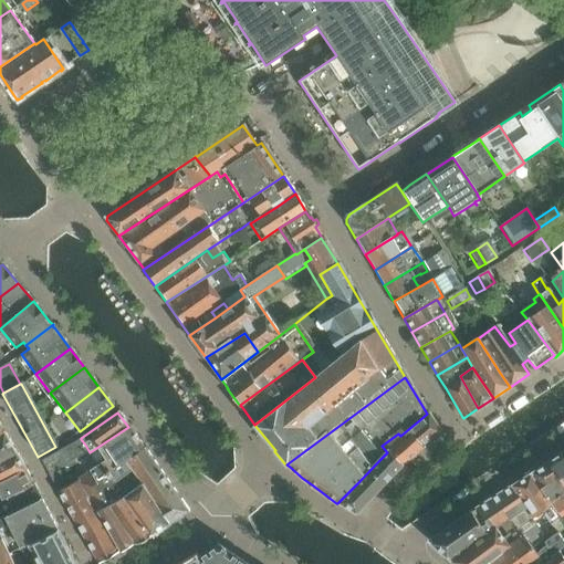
[(407,430),(420,449),(432,439),(440,434),(427,414),(419,420),(407,430)]
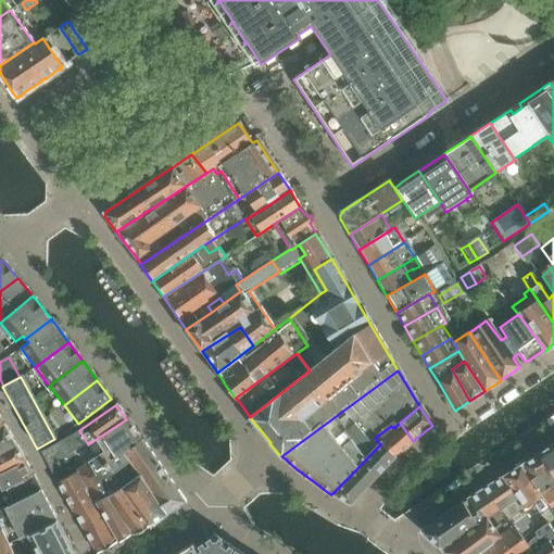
[(126,419),(95,440),(103,452),(100,454),(112,473),(129,461),(124,453),(141,441),(126,419)]
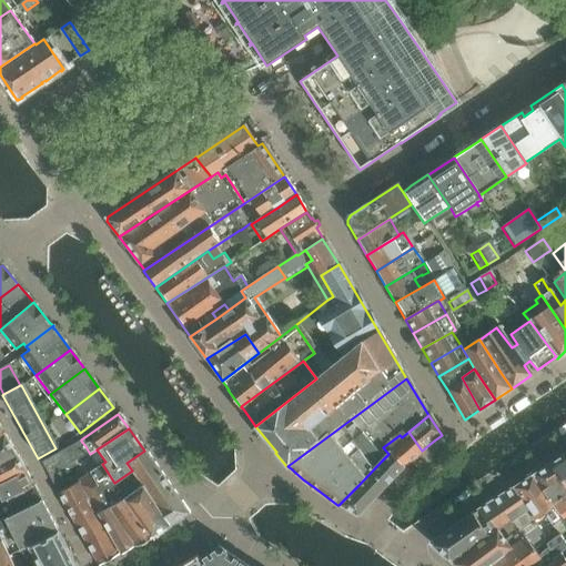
[(400,435),(383,447),(388,454),(403,468),(422,451),(408,432),(402,437),(400,435)]
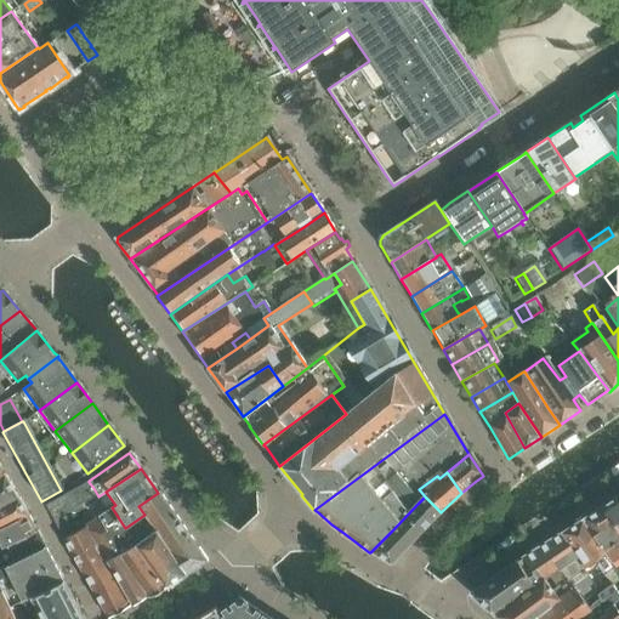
[(4,476),(0,477),(0,509),(18,500),(4,476)]
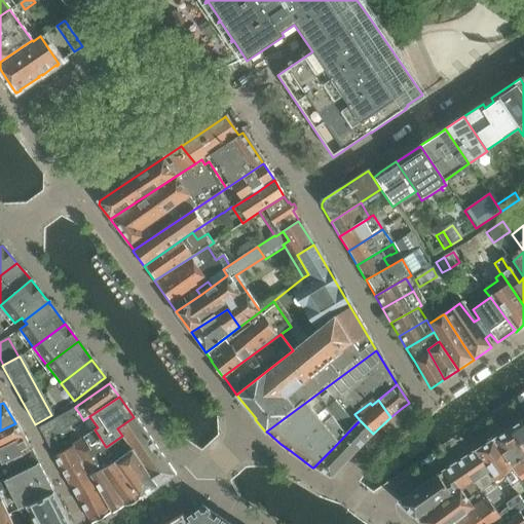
[(82,419),(79,413),(75,408),(37,429),(44,441),(82,419)]
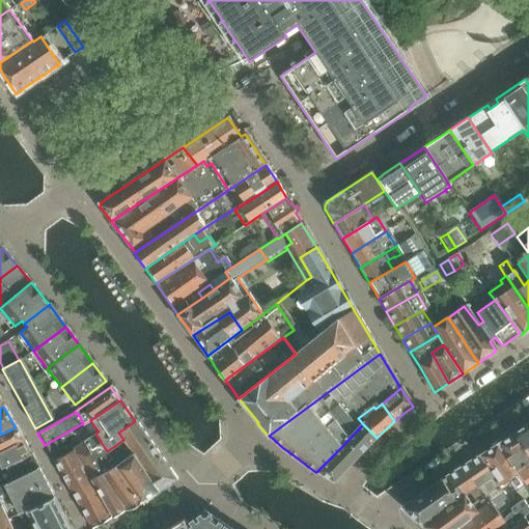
[(123,440),(158,491),(176,480),(169,470),(168,470),(159,456),(135,421),(118,433),(123,440)]
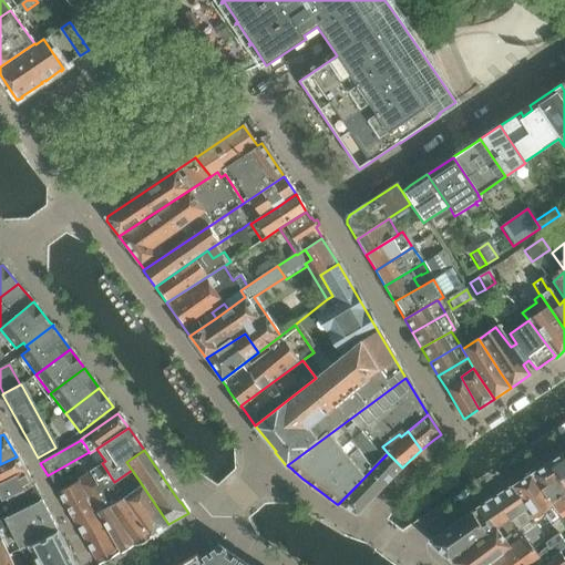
[(380,490),(402,468),(388,453),(381,460),(358,484),(350,492),(338,504),(356,515),(365,506),(371,500),(380,490)]
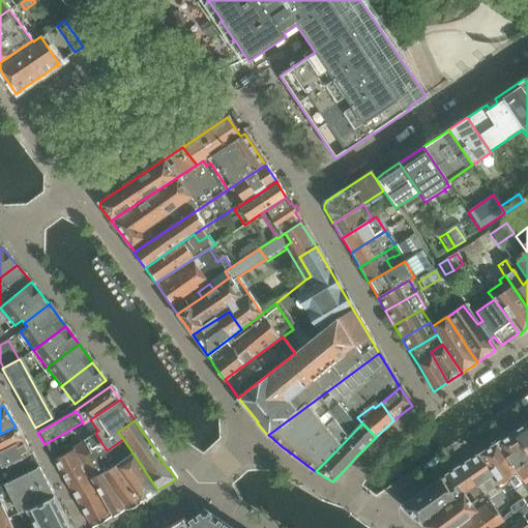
[(527,424),(527,423),(515,432),(527,452),(527,424)]
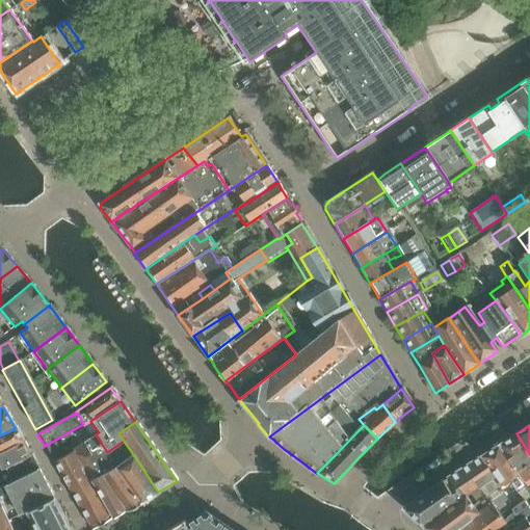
[(0,453),(23,442),(16,428),(0,435),(0,453)]
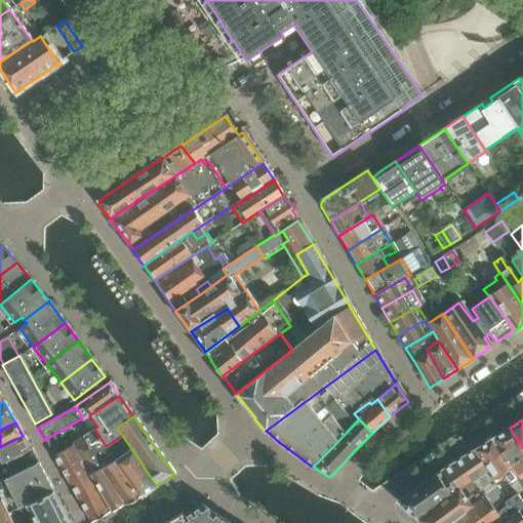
[(522,448),(510,428),(507,430),(508,430),(491,440),(517,480),(522,476),(522,448)]
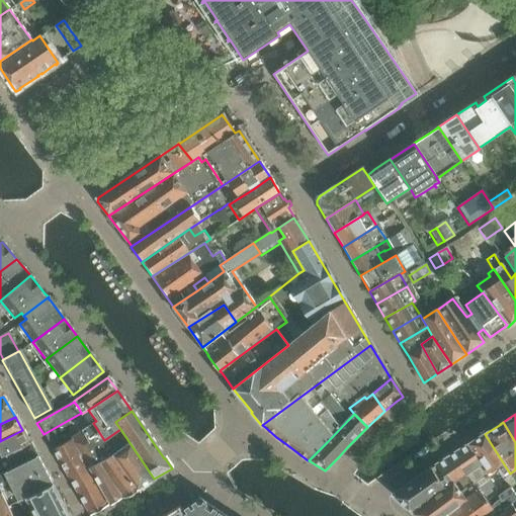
[(93,423),(83,430),(123,497),(138,489),(104,440),(93,423)]
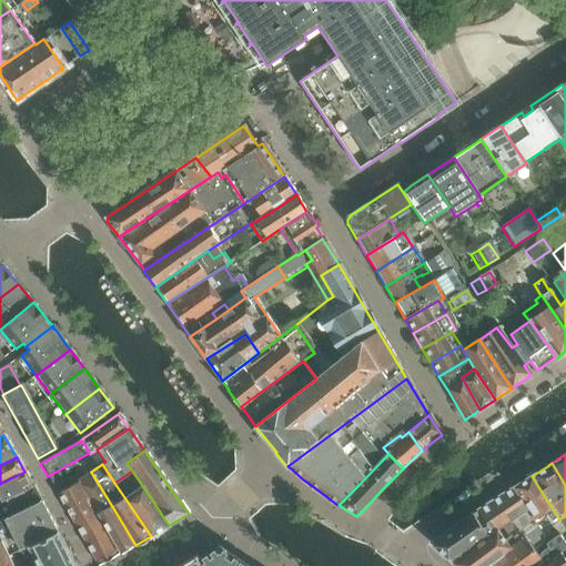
[(132,471),(114,483),(151,536),(169,525),(132,471)]
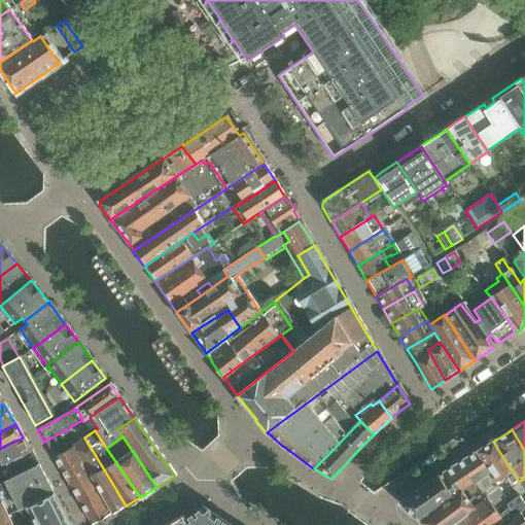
[(23,438),(0,449),(0,466),(30,450),(23,438)]
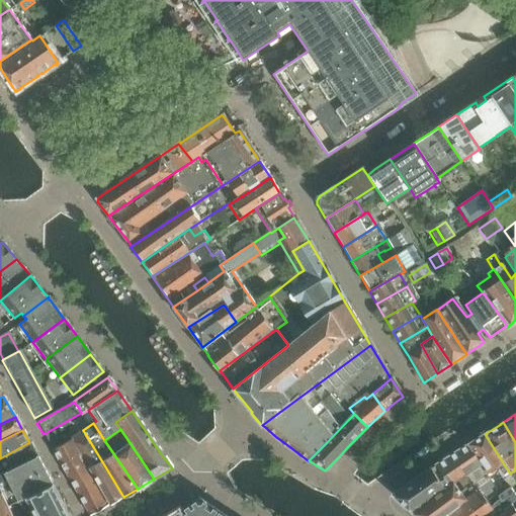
[(81,431),(82,432),(71,439),(81,456),(109,505),(123,497),(83,430),(81,431)]
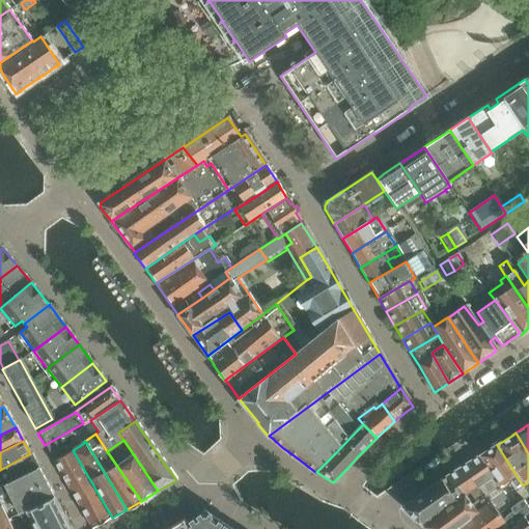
[(497,445),(479,456),(493,475),(497,481),(501,485),(502,489),(508,484),(514,495),(525,488),(523,485),(497,445)]
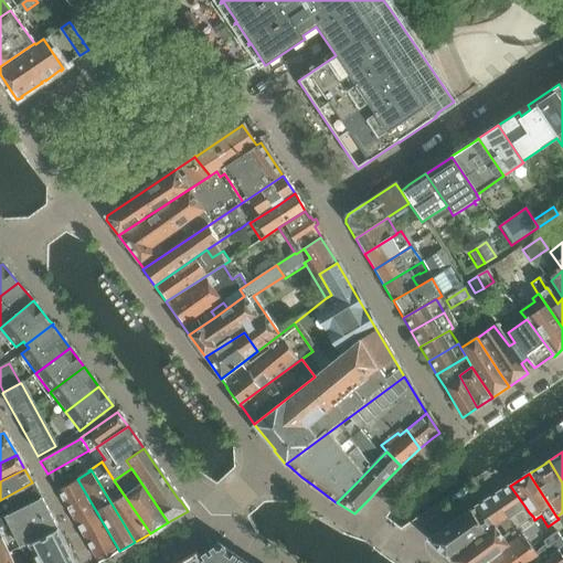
[(77,479),(56,492),(62,501),(67,511),(88,498),(77,479)]
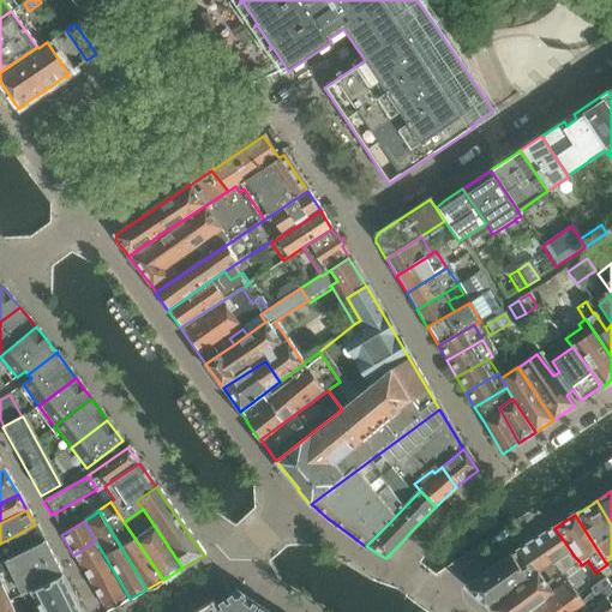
[(15,556),(43,540),(35,525),(0,544),(0,567),(16,558),(15,556)]
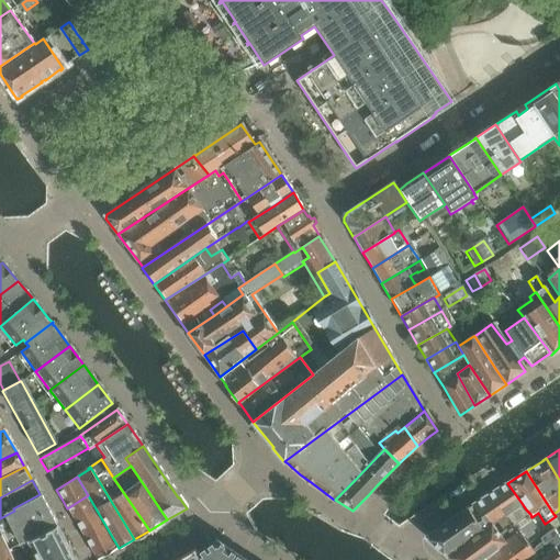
[(507,483),(496,491),(511,511),(522,503),(507,483)]
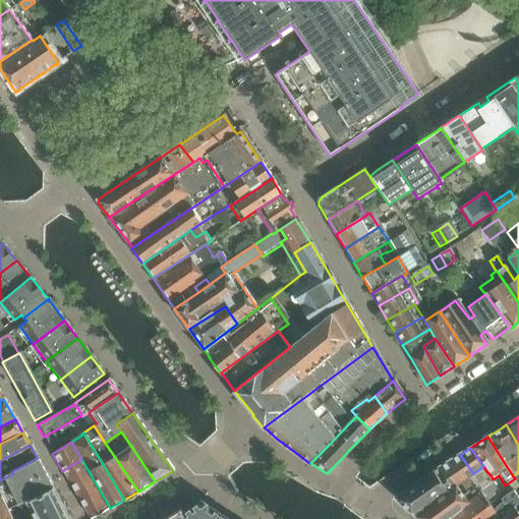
[(460,455),(449,461),(463,480),(467,477),(473,473),(460,455)]
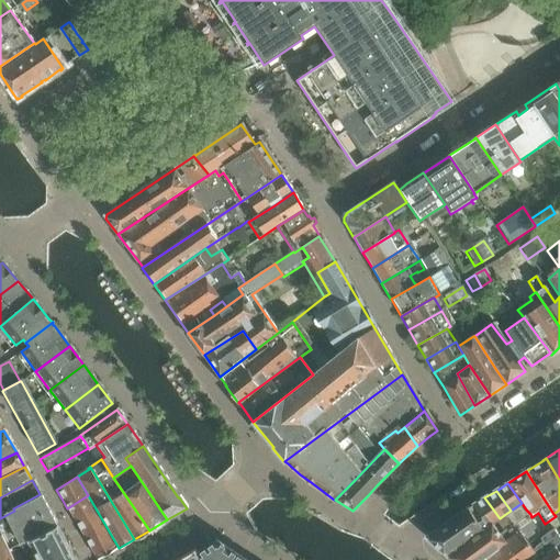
[(14,511),(0,518),(0,530),(9,550),(25,541),(26,544),(57,527),(41,495),(40,494),(13,508),(14,511)]
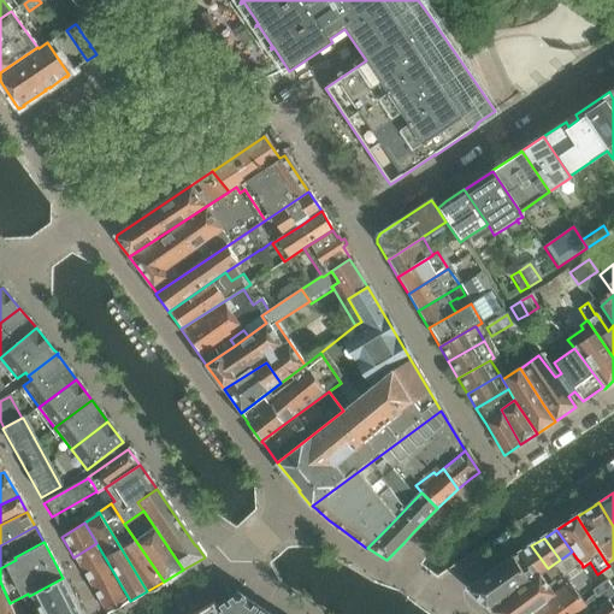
[(96,543),(74,558),(78,565),(100,603),(106,613),(111,613),(130,601),(96,543)]
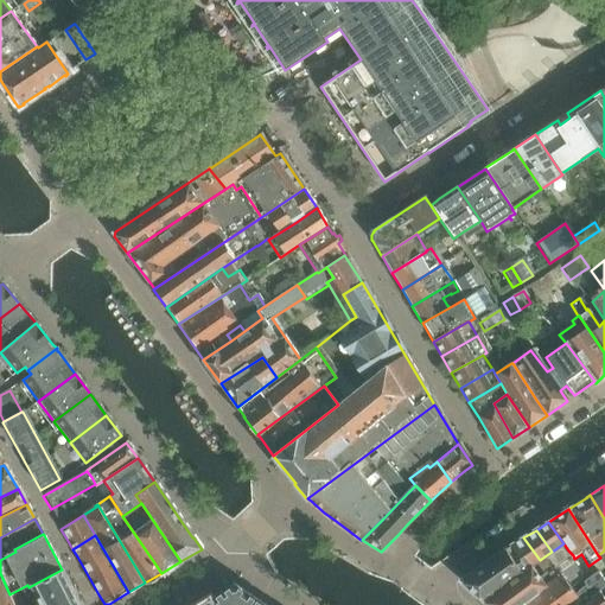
[(523,537),(509,547),(527,570),(540,560),(523,537)]
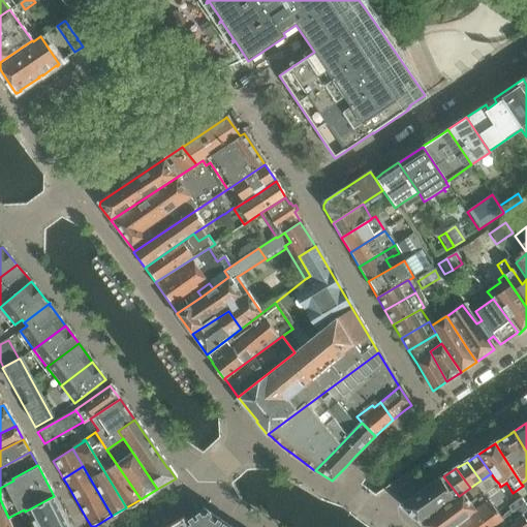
[(481,481),(474,485),(486,500),(499,491),(496,486),(499,484),(495,479),(491,473),(481,481)]
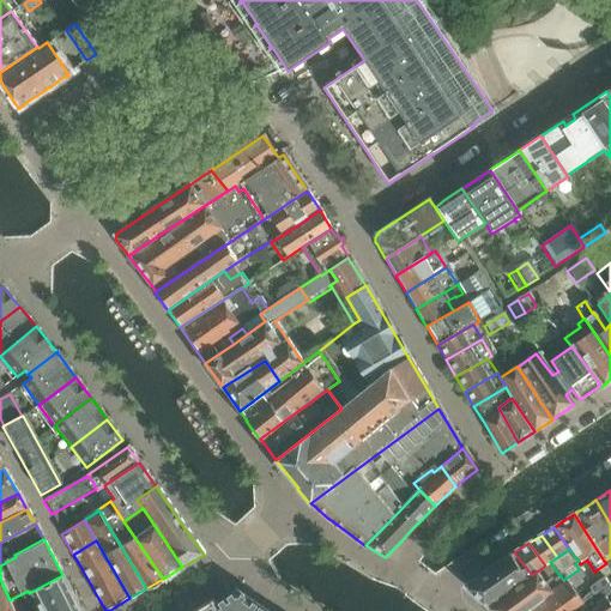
[(509,555),(463,587),(487,608),(532,575),(514,552),(509,556),(509,555)]
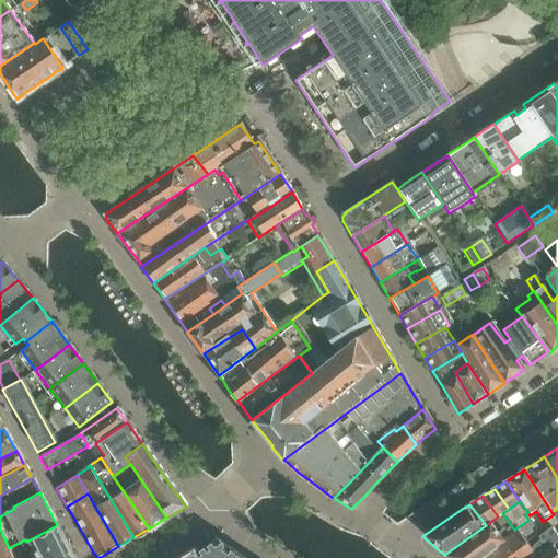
[(486,525),(444,555),(444,556),(446,557),(475,557),(514,530),(502,513),(498,516),(486,525)]
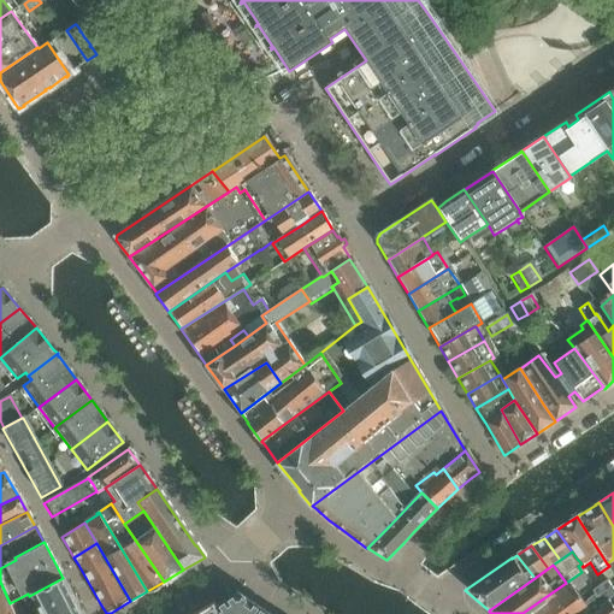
[(594,589),(582,572),(566,583),(523,613),(559,613),(583,597),(586,601),(596,594),(594,589)]
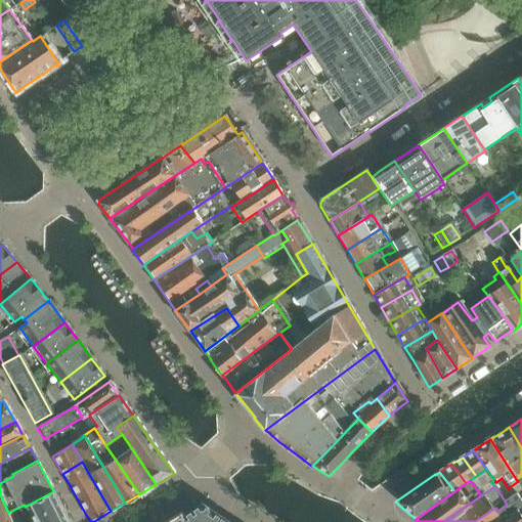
[(69,521),(68,520),(53,491),(25,507),(24,505),(8,513),(11,521),(17,521),(19,520),(20,521),(69,521)]
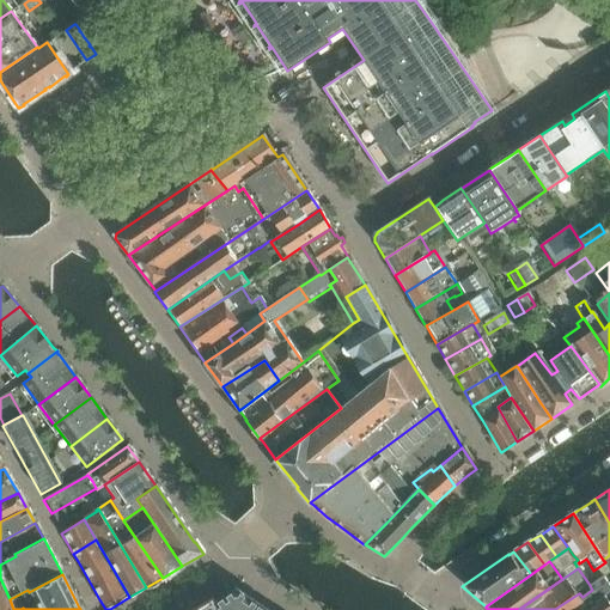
[(590,585),(592,590),(583,597),(579,593),(555,609),(593,609),(597,607),(595,603),(604,596),(609,591),(609,589),(602,577),(590,585)]
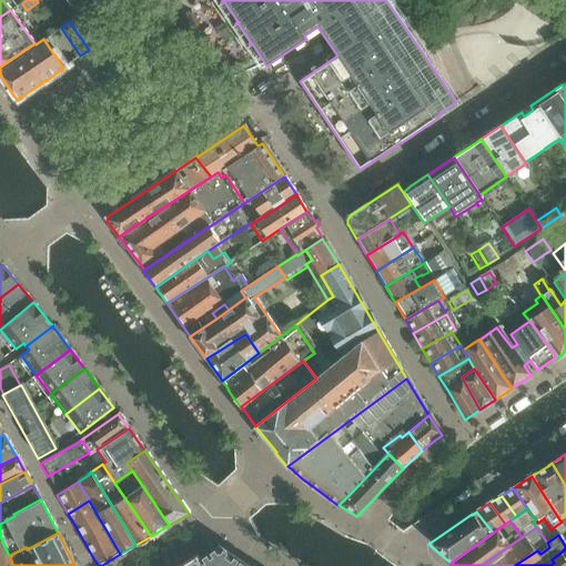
[(12,565),(9,556),(0,536),(0,565),(12,565)]
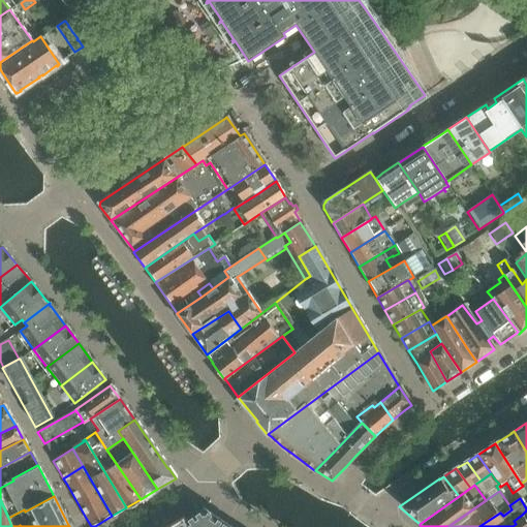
[(228,526),(203,508),(183,523),(185,526),(228,526)]
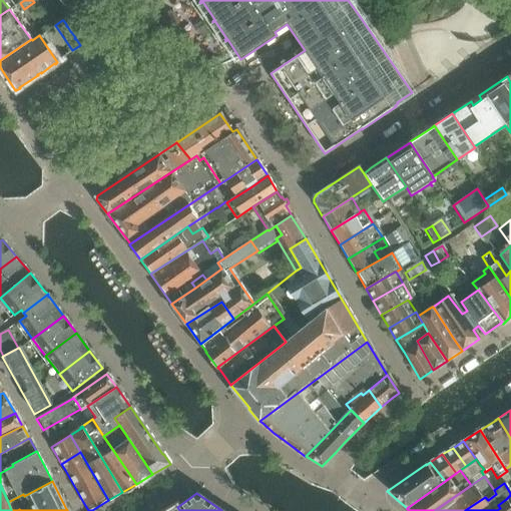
[(498,505),(500,508),(497,510),(510,510),(510,506),(506,499),(498,505)]
